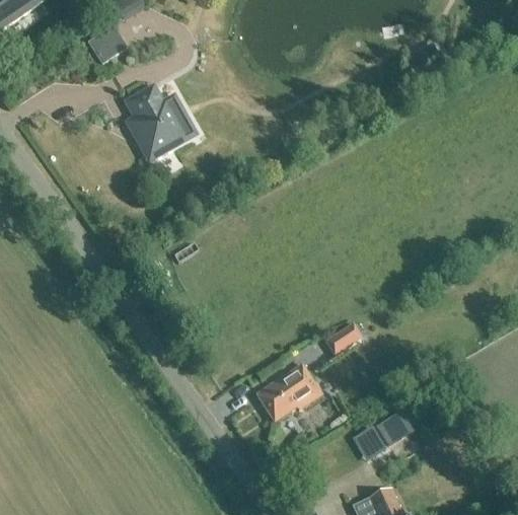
[(0,0),(0,28),(43,1),(42,0),(0,0)]
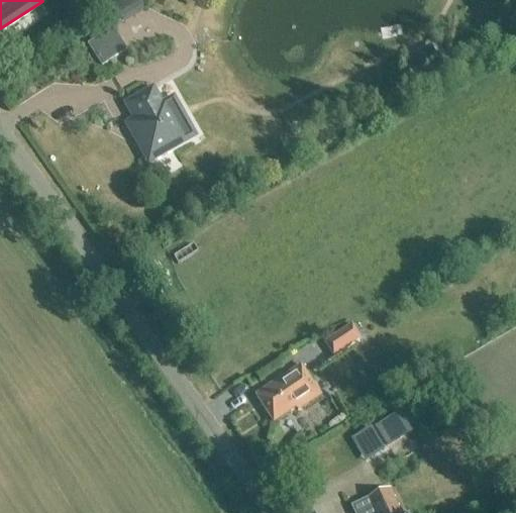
[(128,46),(113,25),(88,43),(103,65),(127,47),(128,46)]
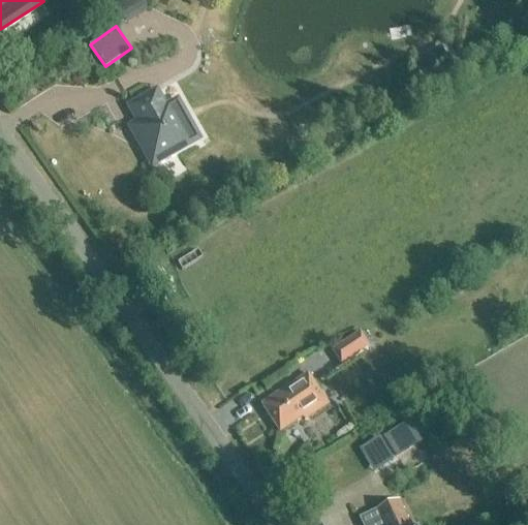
[(166,106),(157,91),(132,104),(142,121),(133,125),(154,161),(159,158),(162,160),(176,153),(176,149),(190,141),(169,104),(166,106)]
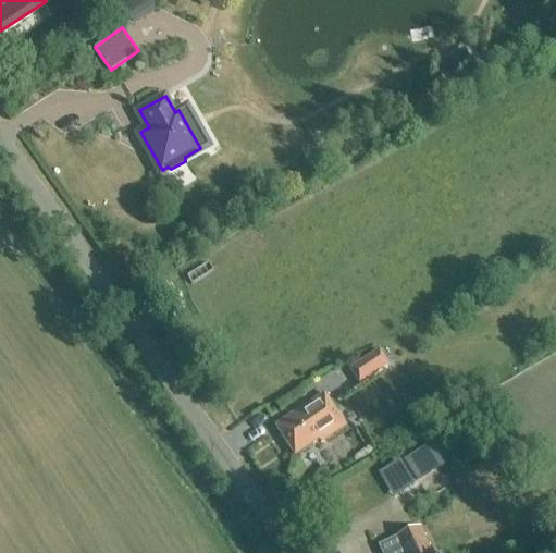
[(361,382),(390,363),(380,348),(351,367),(361,382)]
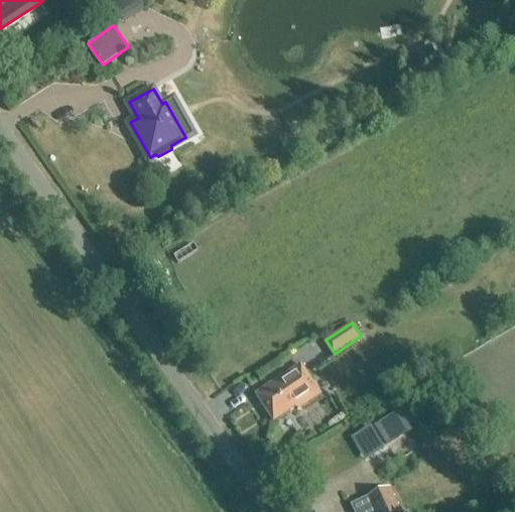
[(301,362),(255,392),(274,419),(296,405),(297,407),(320,392),(301,362)]
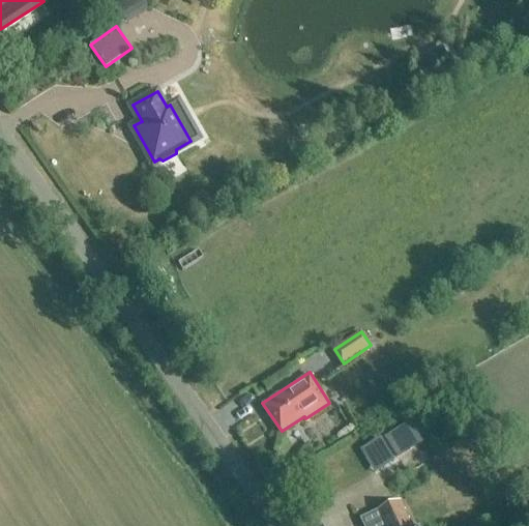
[(409,420),(385,435),(398,456),(421,440),(409,420)]
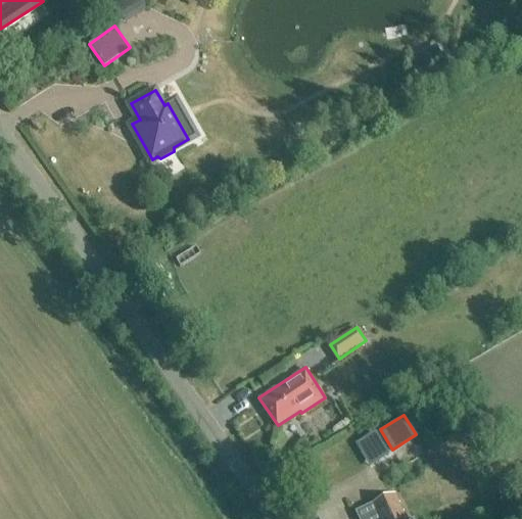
[(407,518),(394,491),(357,509),(361,518),(407,518)]
